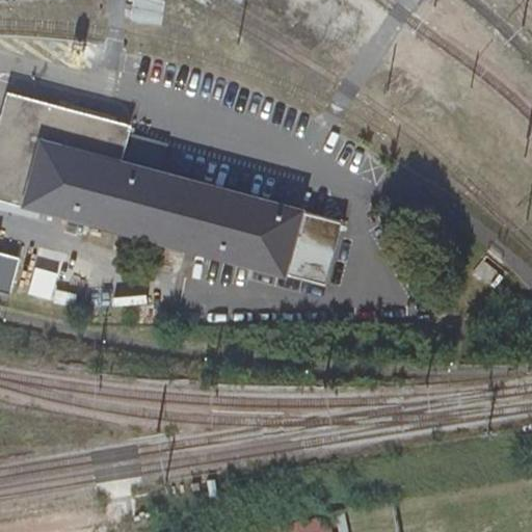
[(134,0),(131,22),(162,26),(165,0),(134,0)]
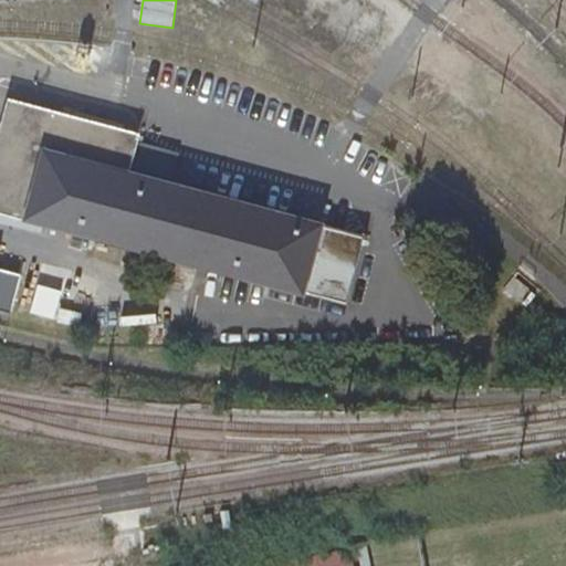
[(376,6),(368,0),(262,0),(339,56),(376,6)]
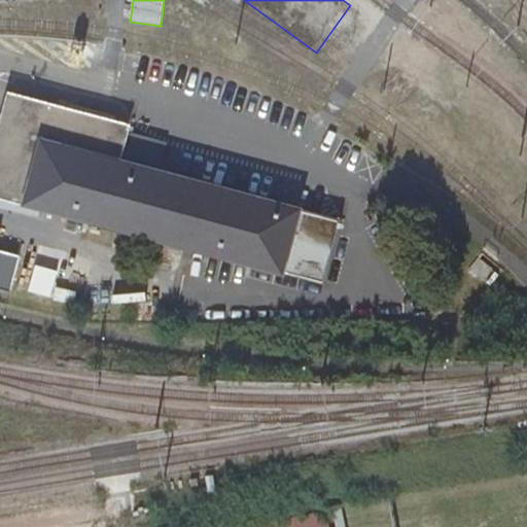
[(36,136),(98,152),(116,157),(127,124),(0,90),(0,200),(16,205),(27,168),(35,136),(36,136)]
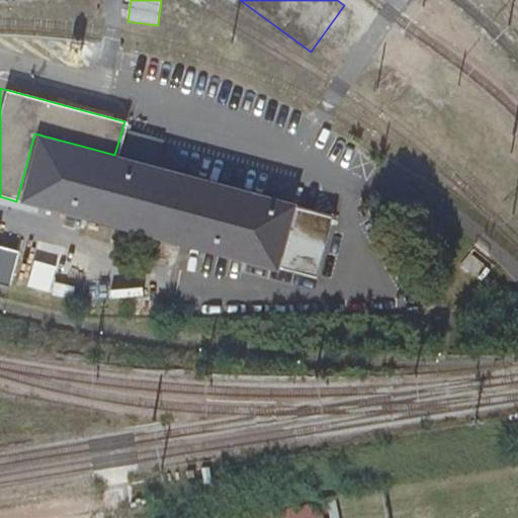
[(281,252),(294,205),(295,203),(96,150),(35,134),(34,134),(26,165),(16,201),(275,272),(276,269),(281,252)]
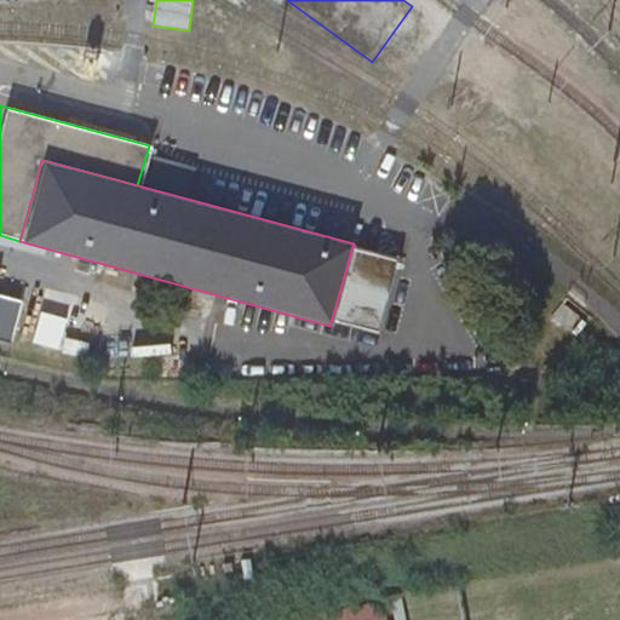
[(352,246),(337,302),(331,322),(377,336),(399,258),(352,246)]
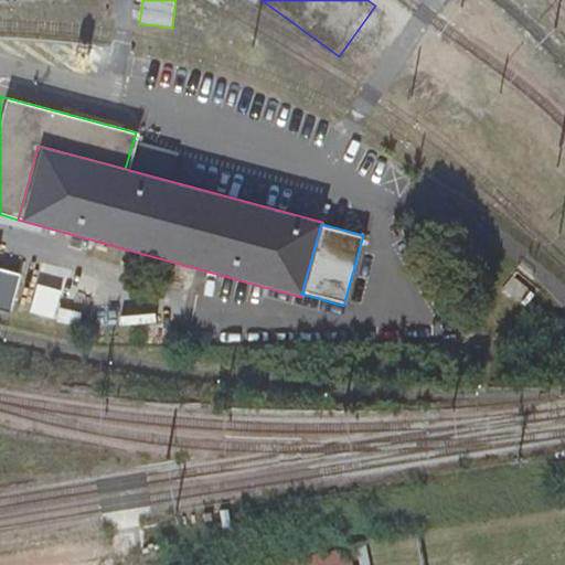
[(38,266),(24,317),(72,329),(85,278),(38,266)]
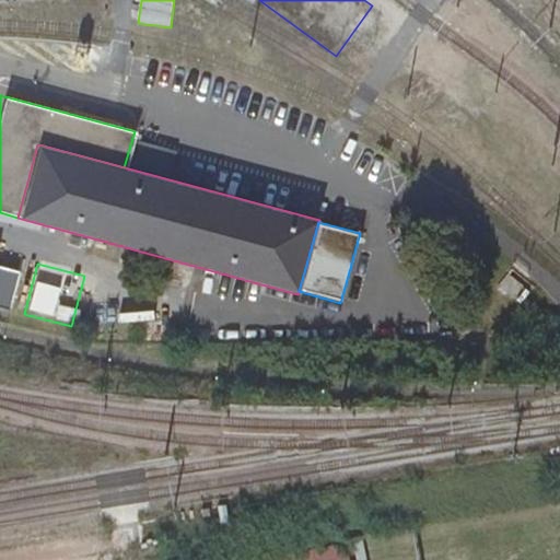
[(15,271),(0,267),(0,310),(6,311),(15,271)]
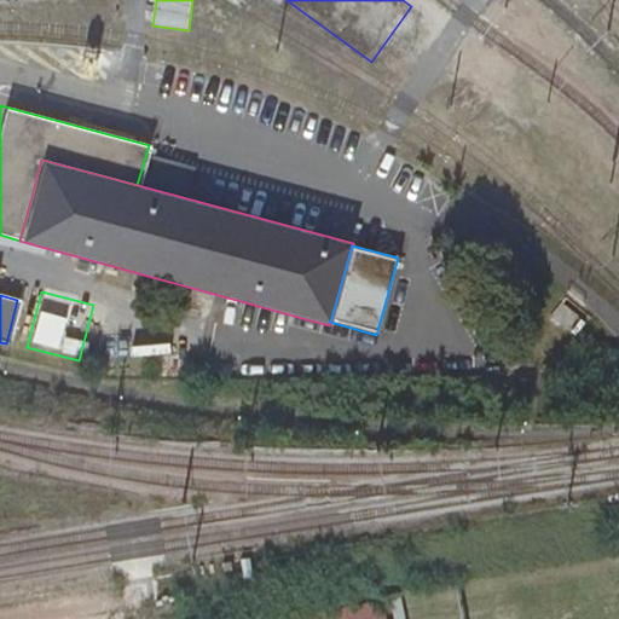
[(410,618),(409,602),(330,608),(330,618),(410,618)]
